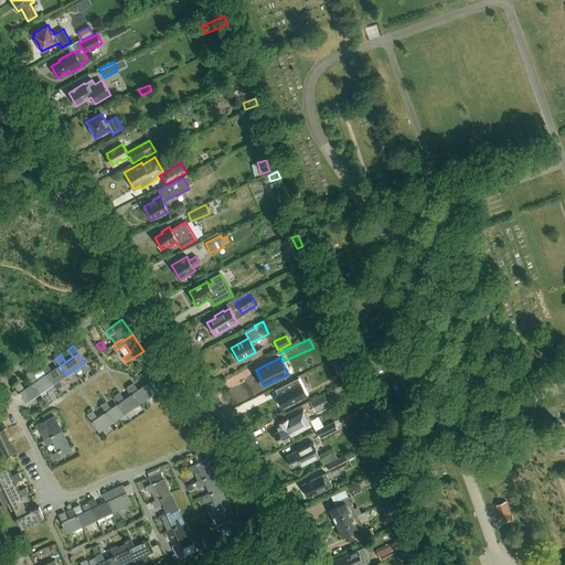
[(53,384),(66,375),(60,365),(55,359),(52,360),(54,362),(57,368),(52,371),(46,364),(42,368),(46,375),(53,384)]
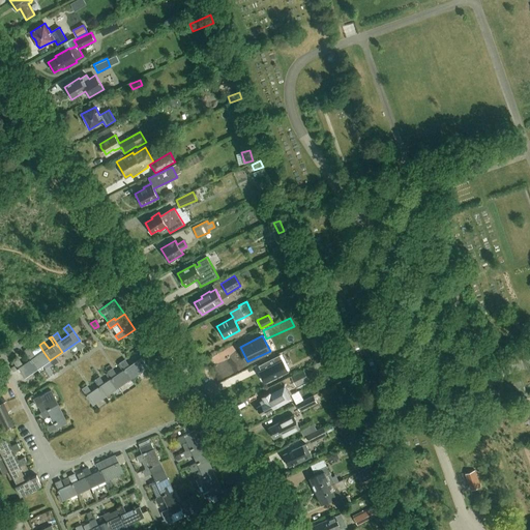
[(322,353),(329,349),(326,344),(320,347),(322,353)]
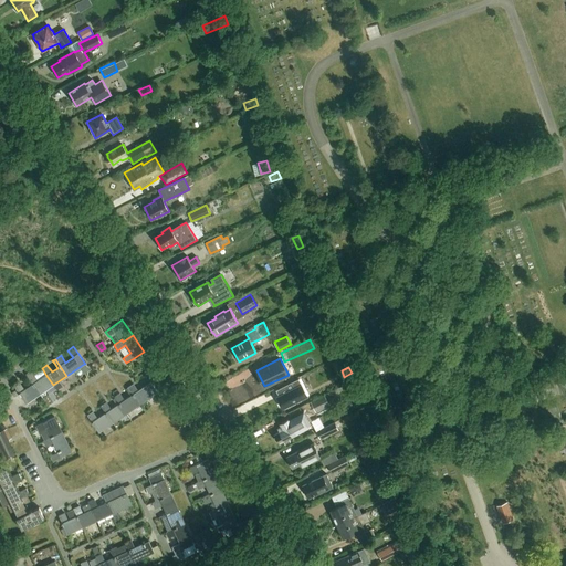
[(33,385),(40,395),(53,385),(46,376),(39,381),(33,374),(28,377),(33,385)]
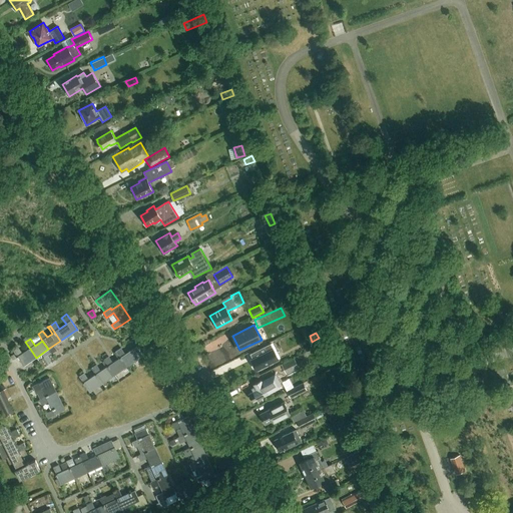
[(274,341),(248,353),(251,358),(249,359),(254,369),(275,359),(271,352),(278,348),(274,341)]
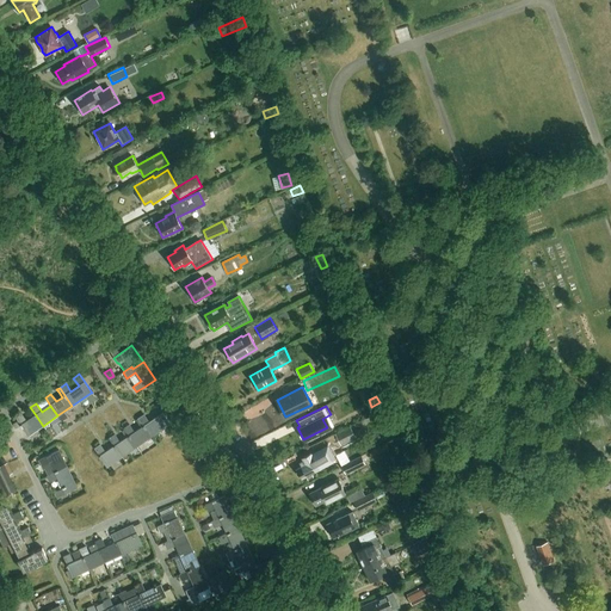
[(139,419),(144,426),(152,437),(171,424),(164,413),(149,423),(144,414),(139,419)]
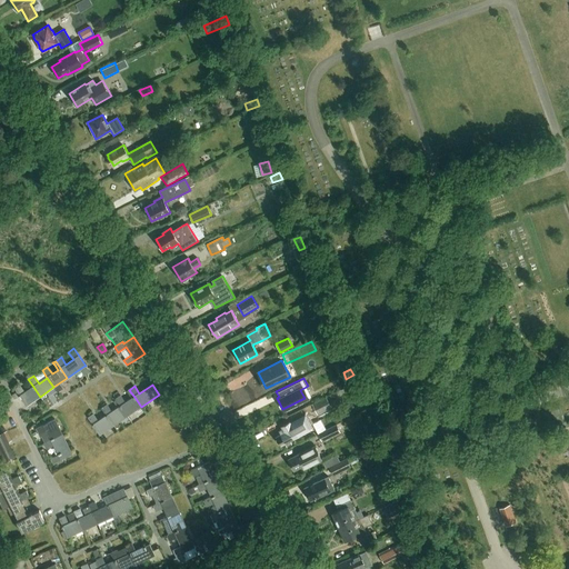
[(40,397),(33,387),(25,392),(20,386),(15,389),(27,406),(40,397)]
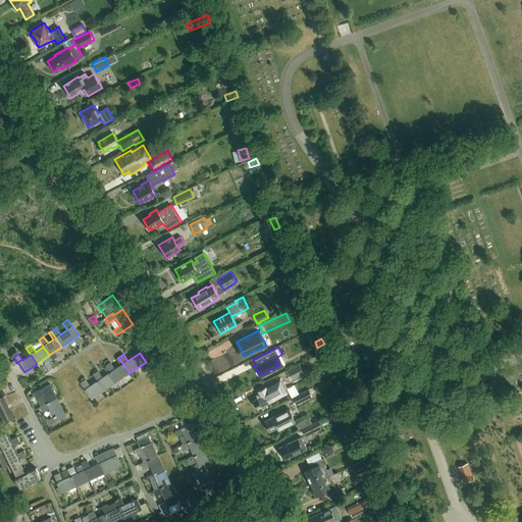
[(111,373),(117,381),(129,373),(123,364),(115,369),(111,363),(106,366),(111,373)]
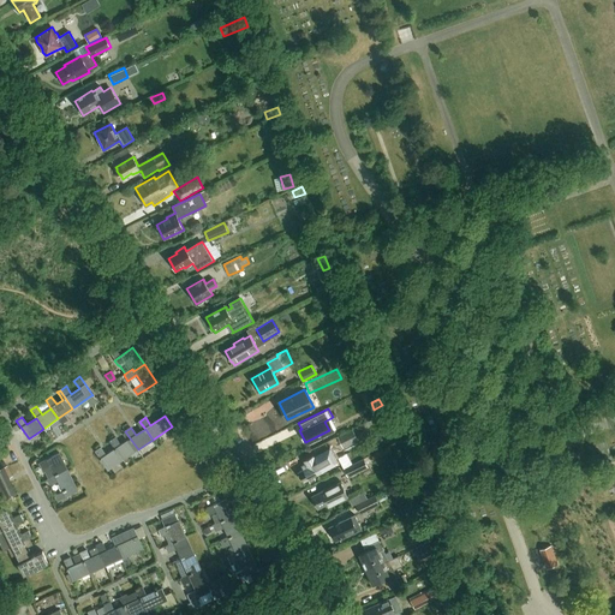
[(338,436),(342,448),(358,441),(352,429),(338,436)]
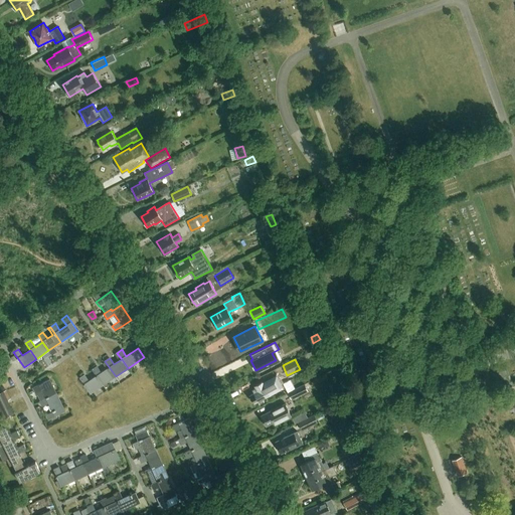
[(97,376),(103,385),(116,376),(110,368),(102,373),(97,366),(93,369),(97,376)]
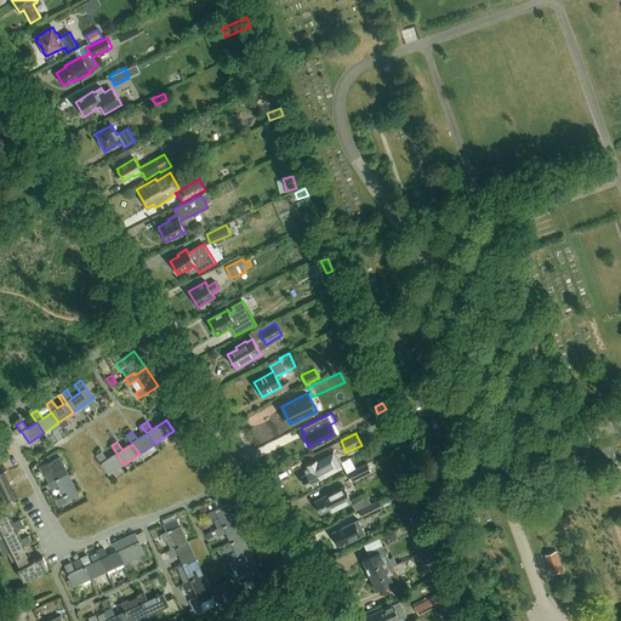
[(124,465),(117,454),(108,460),(102,453),(97,456),(109,474),(124,465)]
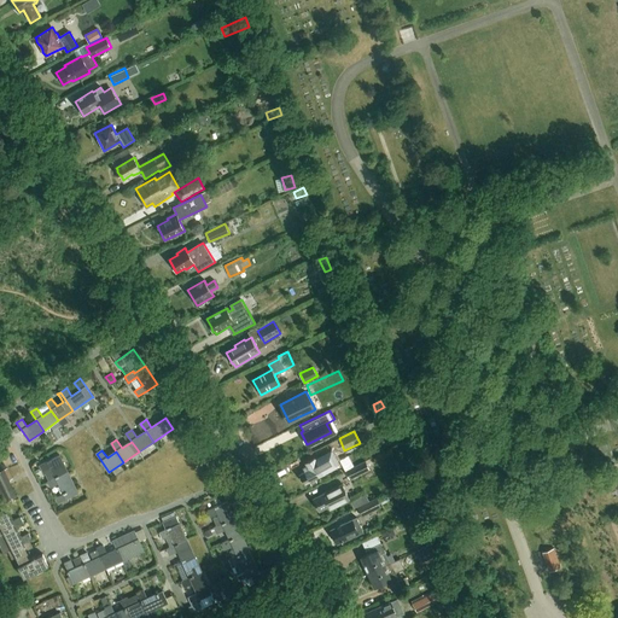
[(324,473),(338,465),(331,452),(316,460),(315,459),(307,464),(308,466),(304,468),(305,472),(301,474),(302,476),(301,478),(302,481),(304,482),(305,484),(325,474),(324,473)]
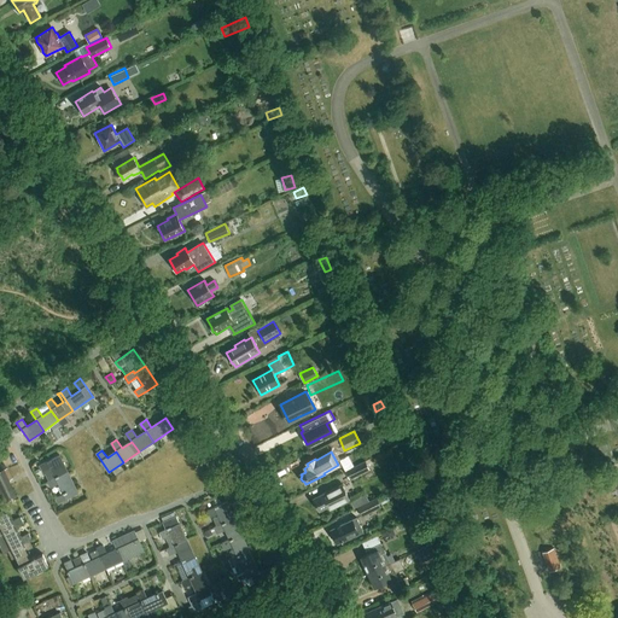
[(345,468),(355,465),(350,454),(340,458),(345,468)]
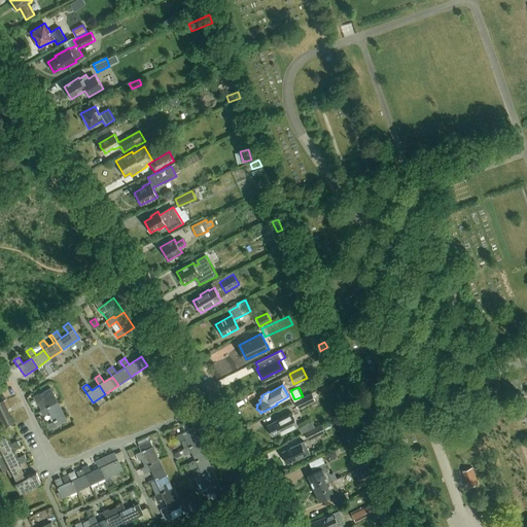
[(40,411),(47,407),(48,409),(59,405),(50,388),(34,397),(36,402),(40,411)]
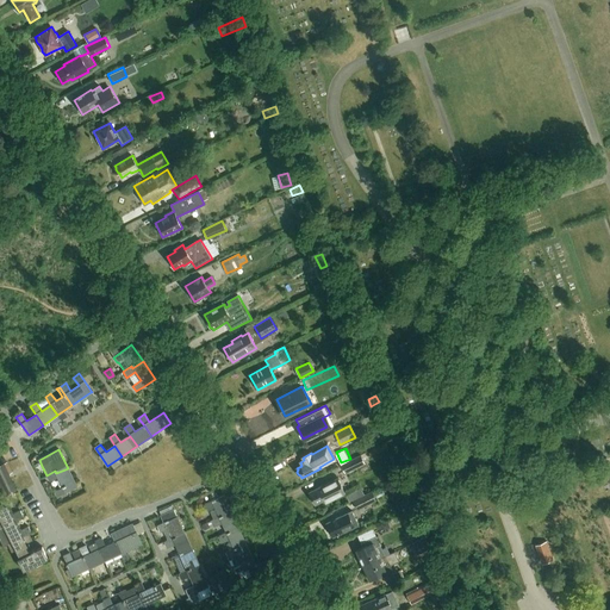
[(342,465),(341,465),(346,473),(365,464),(361,455),(350,460),(342,465)]
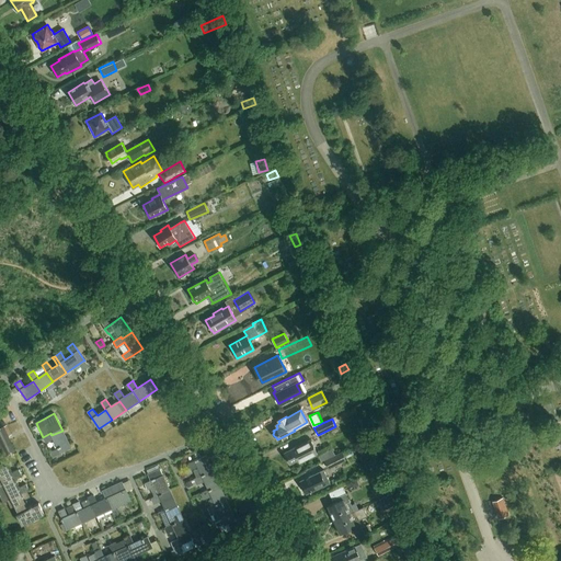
[(0,447),(3,456),(14,450),(8,436),(11,435),(7,425),(0,428),(0,447)]
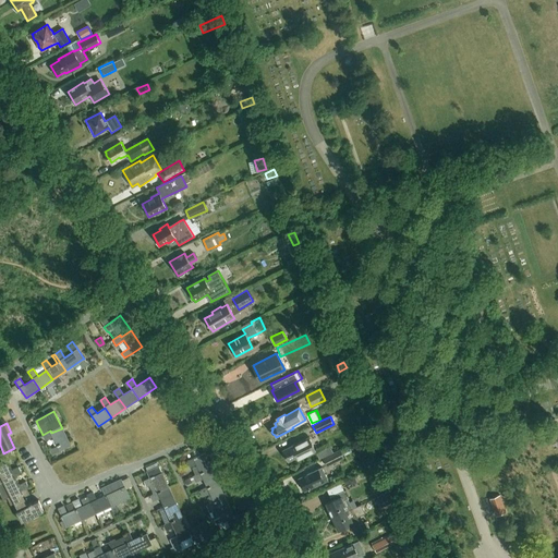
[(53,436),(58,446),(50,449),(52,453),(71,445),(62,428),(51,433),(50,431),(43,435),(46,440),(53,436)]
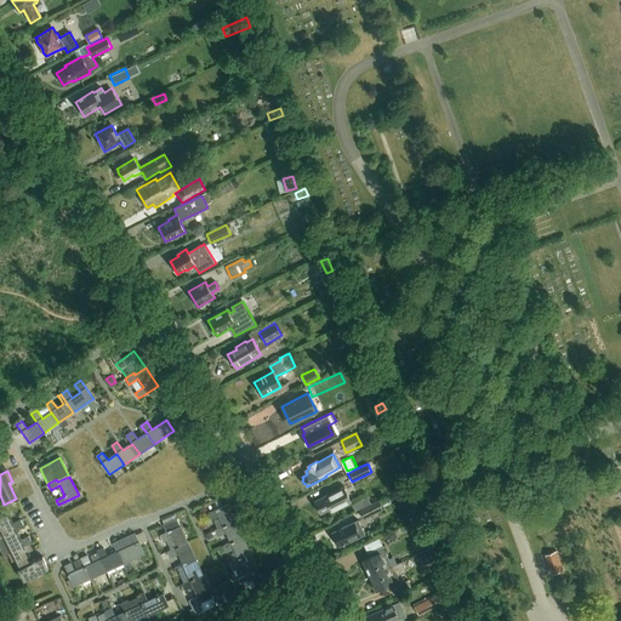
[(331,512),(351,502),(343,486),(314,501),(322,514),(330,510),(331,512)]
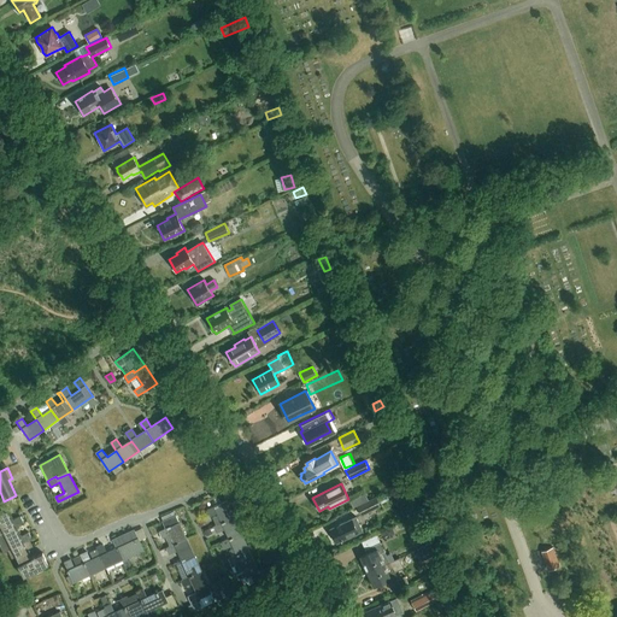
[(365,493),(351,500),(353,507),(369,500),(365,493)]
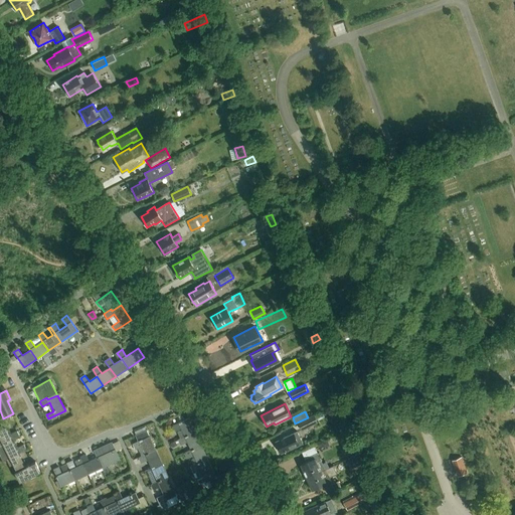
[(313,414),(307,417),(298,422),(302,431),(317,422),(313,414)]
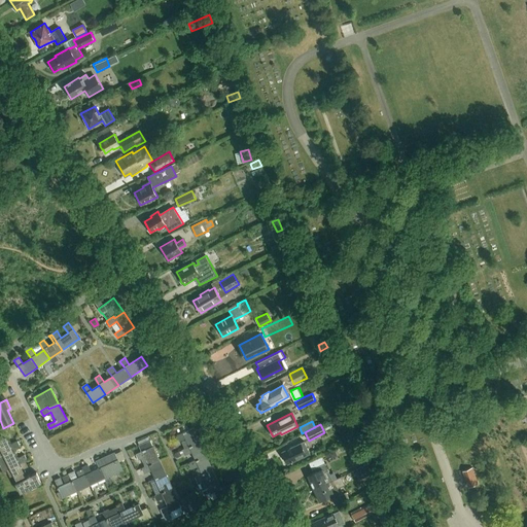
[(185,448),(200,441),(194,428),(177,436),(179,442),(186,438),(187,438),(182,442),(185,448)]
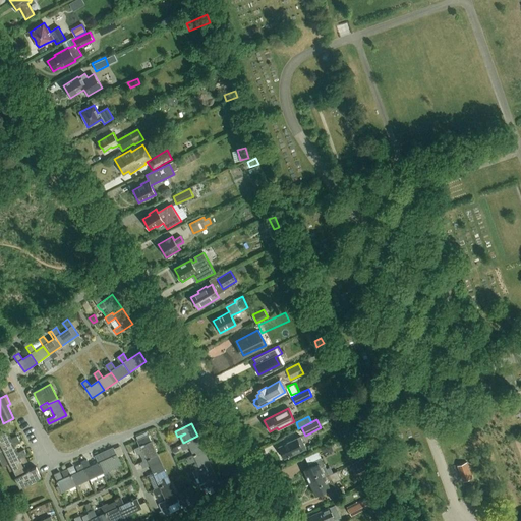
[(352,426),(340,431),(342,437),(354,431),(352,426)]
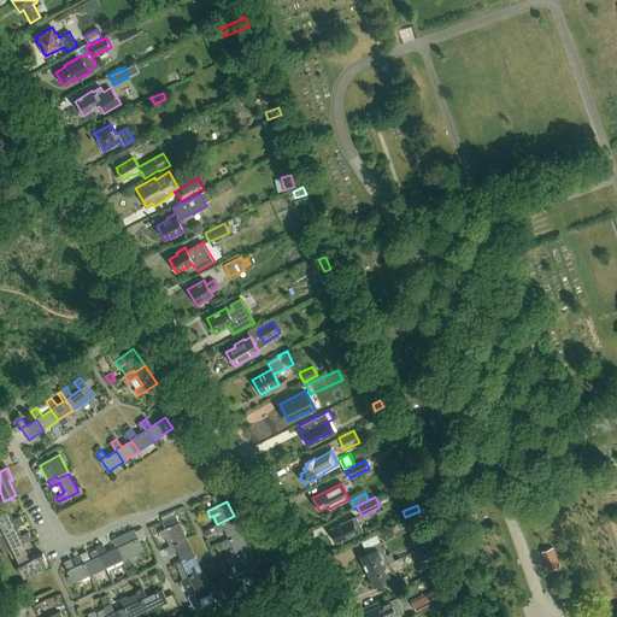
[(0,513),(0,545),(4,552),(9,550),(12,558),(17,557),(21,564),(18,565),(24,577),(48,565),(42,553),(35,557),(35,556),(31,557),(33,558),(31,558),(27,550),(33,547),(29,540),(33,539),(29,533),(21,538),(16,527),(24,523),(22,517),(12,521),(7,511),(0,513)]
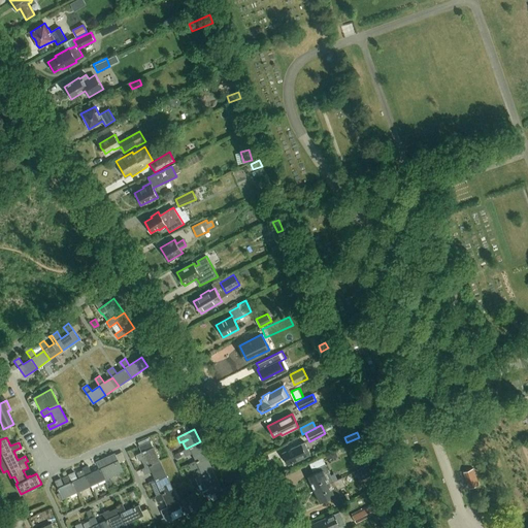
[(138,461),(141,459),(144,467),(160,461),(151,440),(138,446),(141,453),(136,455),(138,461)]
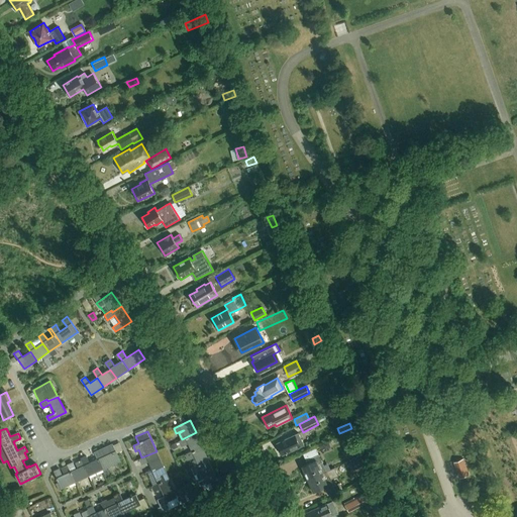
[(196,432),(182,439),(179,440),(182,446),(189,442),(193,451),(202,446),(196,432)]
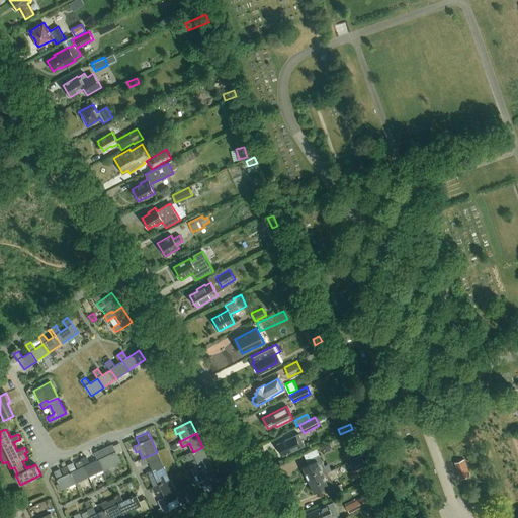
[(282,456),(305,446),(298,434),(277,444),(279,449),(278,451),(279,454),(282,454),(282,456)]
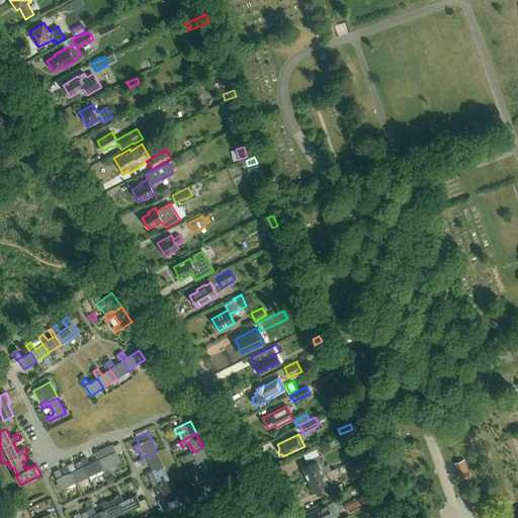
[(113,445),(100,450),(95,453),(98,460),(102,470),(120,461),(113,445)]
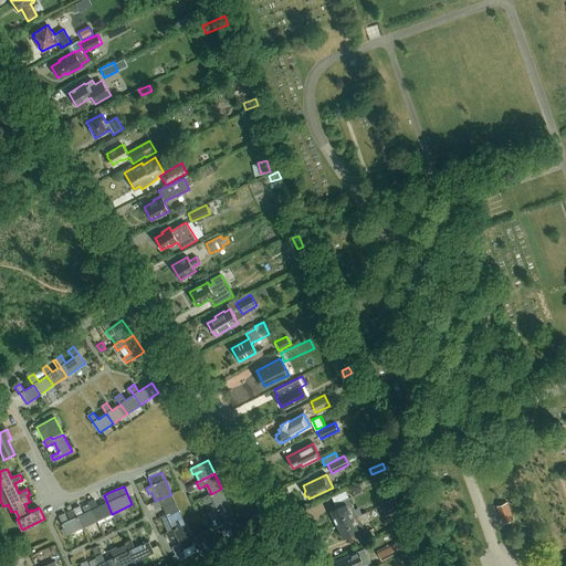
[(206,503),(213,500),(210,504),(213,511),(229,504),(221,489),(211,494),(203,498),(206,503)]
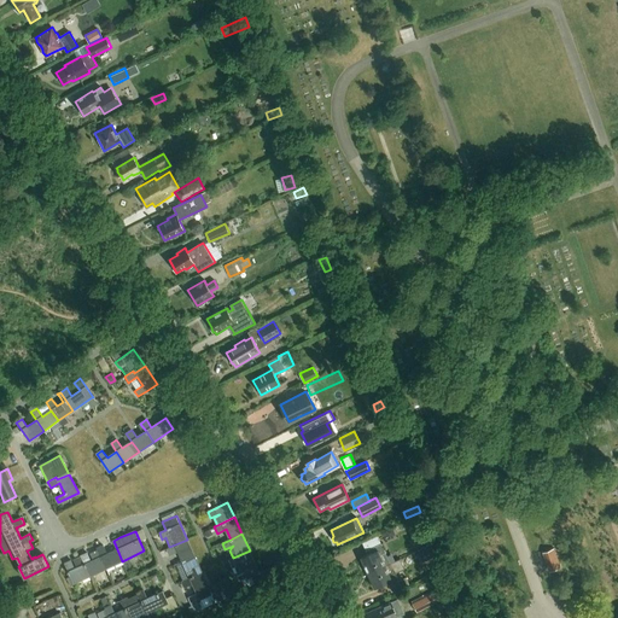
[(429,535),(421,538),(426,547),(432,543),(429,535)]
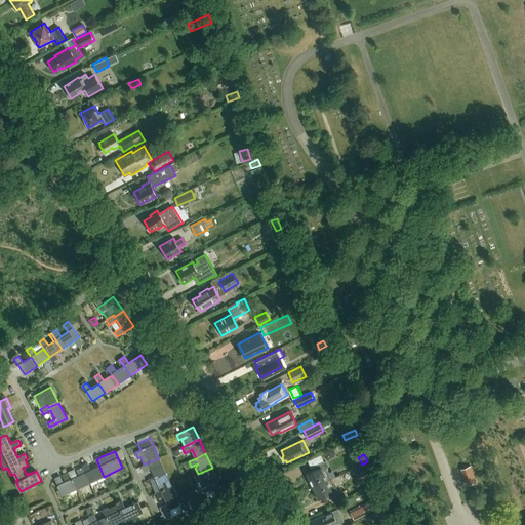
[(165,472),(159,458),(144,465),(142,466),(144,471),(151,468),(155,476),(165,472)]
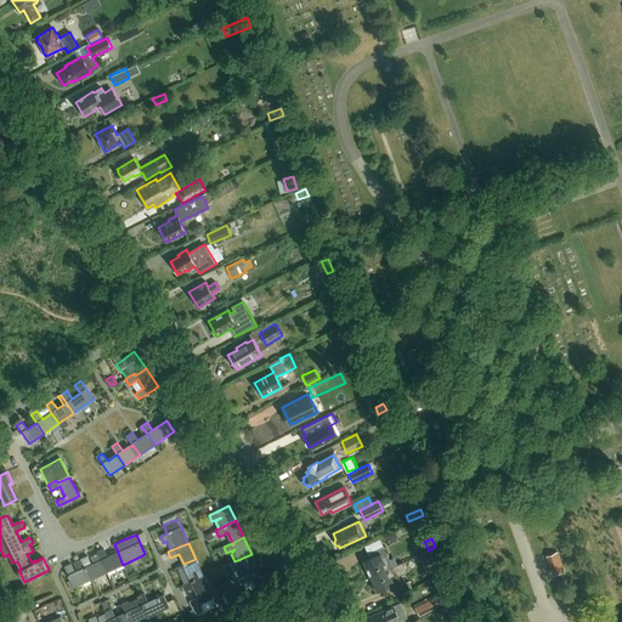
[(362,561),(369,577),(394,567),(384,547),(368,554),(371,558),(362,561)]
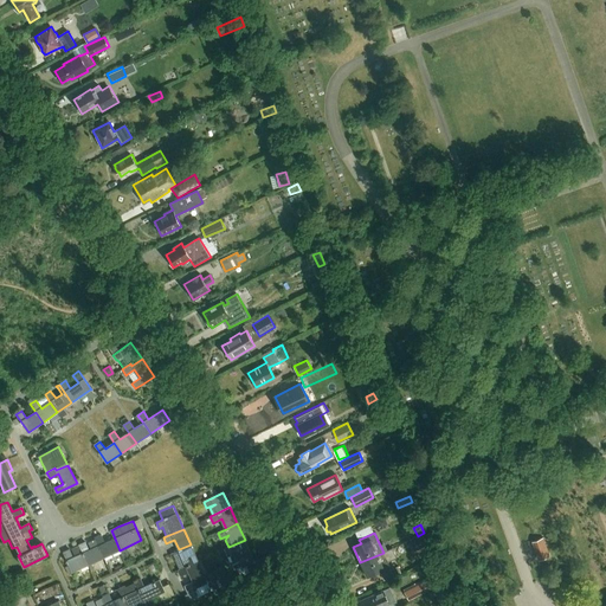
[(120,550),(115,539),(105,543),(101,535),(95,537),(96,539),(104,558),(120,550)]
